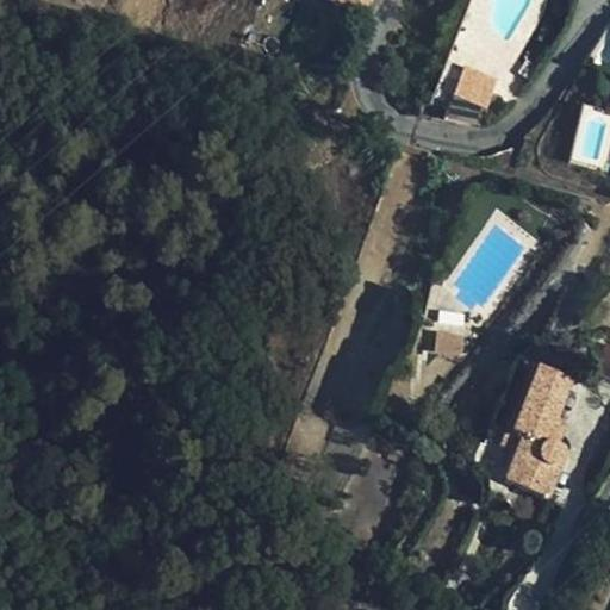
[(325,0),(324,5),(359,17),(363,0),(325,0)]
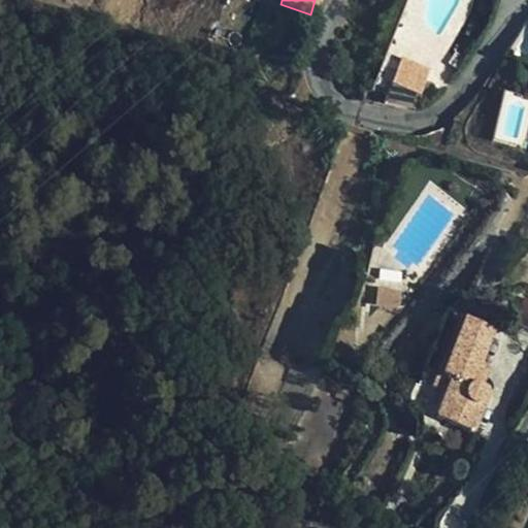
[(421,95),(432,65),(404,54),(393,85),(421,95)]
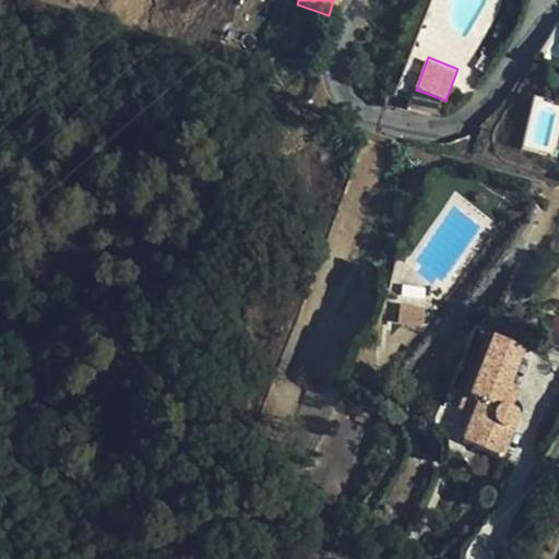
[(425,323),(426,307),(407,307),(407,323),(425,323)]
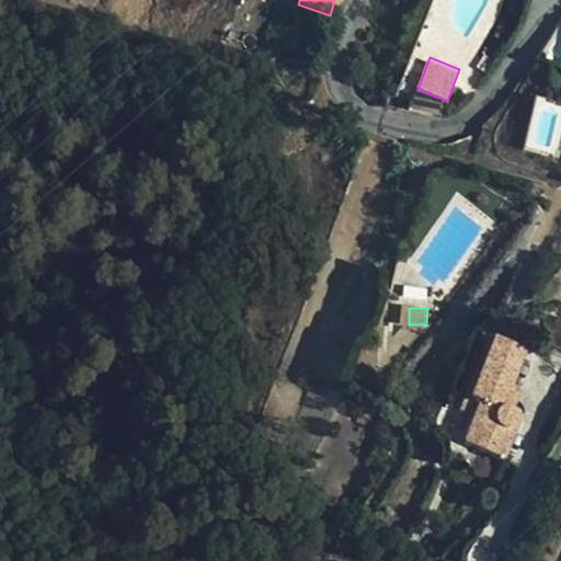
[(560,355),(560,328),(551,324),(542,350),(560,355)]
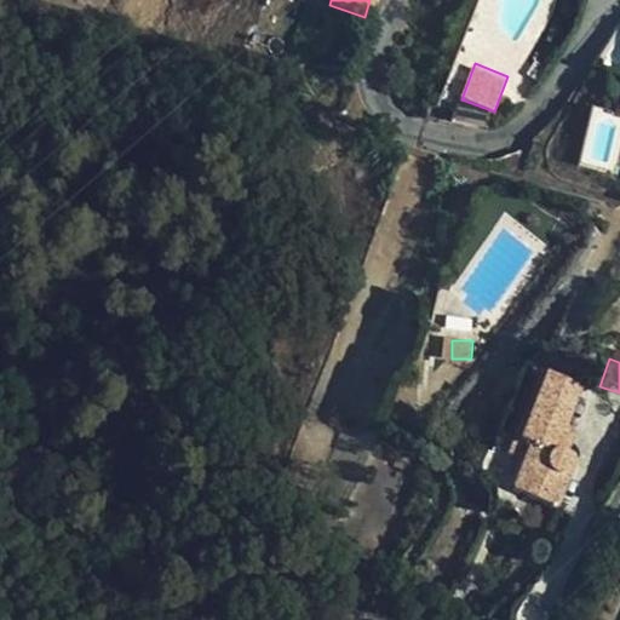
[(512,494),(556,510),(568,478),(568,469),(567,464),(563,459),(573,435),(561,430),(577,391),(538,374),(514,440),(529,445),(523,464),(512,494)]
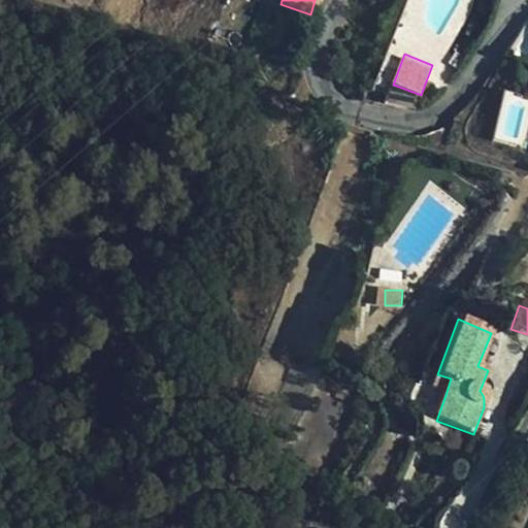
[(431,390),(446,395),(451,378),(437,374),(431,390)]
